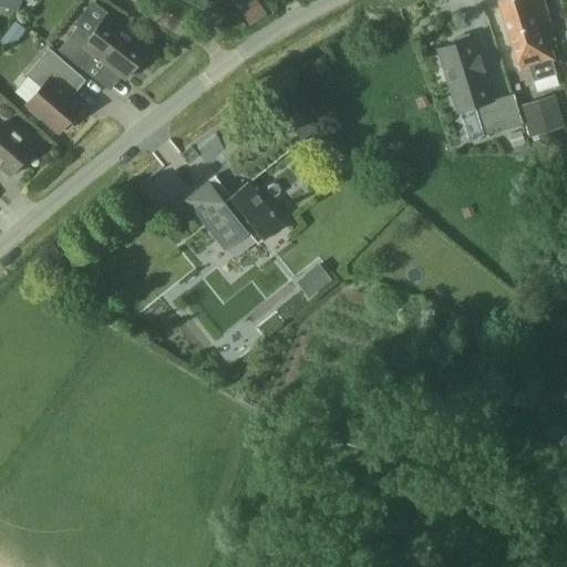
[(0,0),(0,7),(19,12),(23,0),(0,0)]
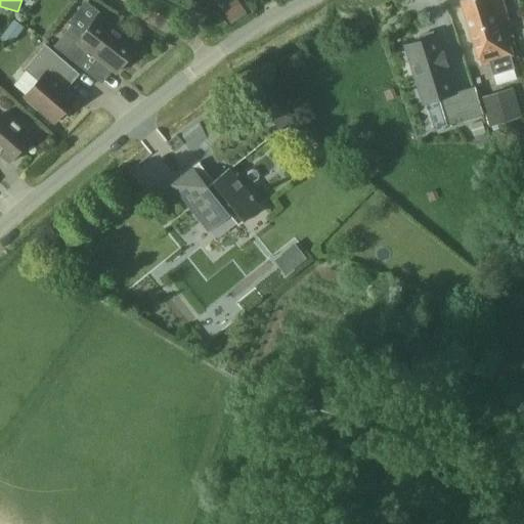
[(231,22),(246,12),(237,0),(234,0),(222,7),(231,22)]
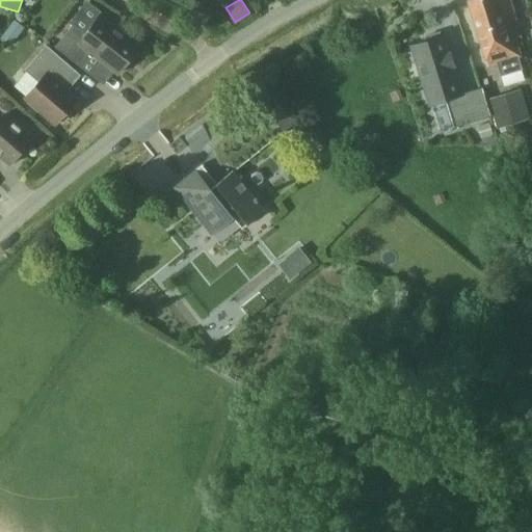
[(521,36),(514,18),(519,16),(513,0),(468,0),(487,67),(521,56),(515,38),(521,36)]
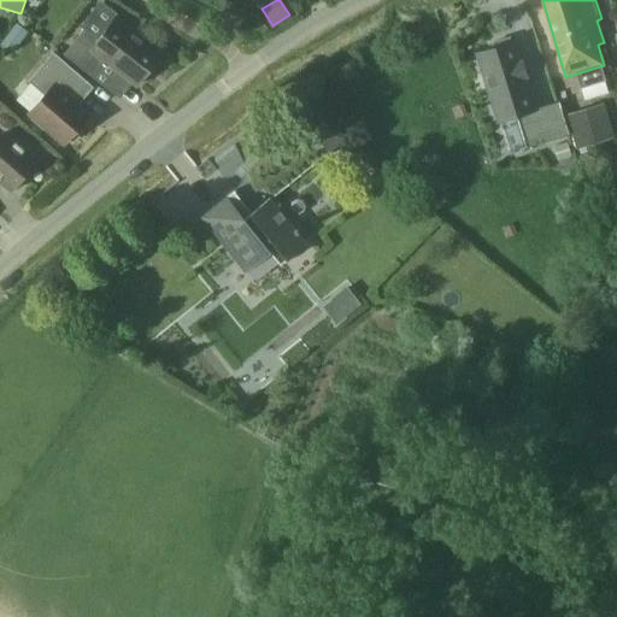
[(105,60),(137,86),(163,53),(116,17),(99,39),(84,28),(64,56),(93,77),(105,60)]
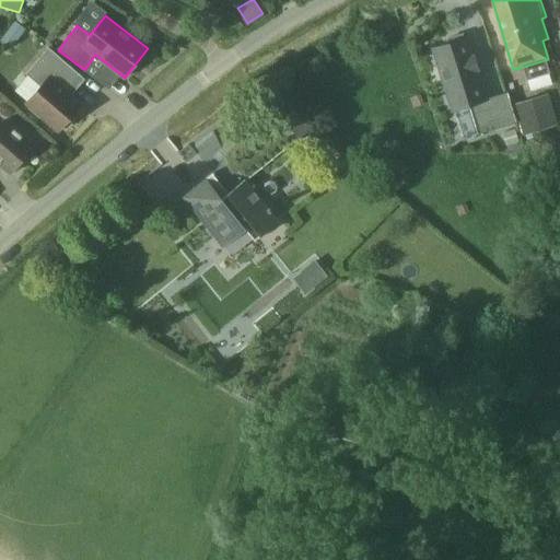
[(463,34),(447,38),(450,44),(433,48),(453,109),(469,104),(478,133),(516,121),(506,92),(486,98),(476,68),(478,67),(474,56),(473,57),(467,38),(464,39),(463,34)]
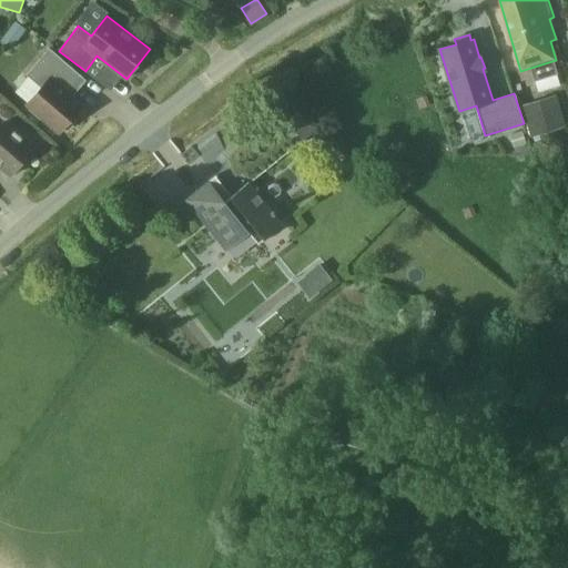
[(81,108),(67,95),(83,77),(50,48),(27,74),(41,88),(29,103),(32,107),(30,110),(40,118),(42,115),(61,131),(64,127),(68,130),(75,120),(73,117),(81,108)]
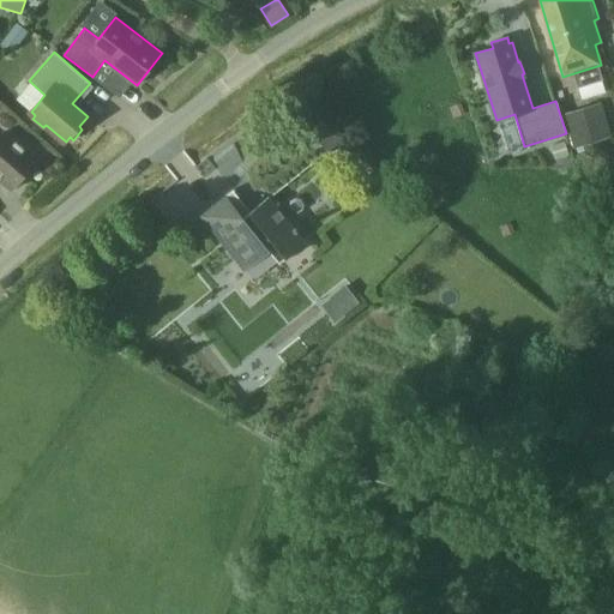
[(603,101),(564,110),(572,146),(612,137),(603,101)]
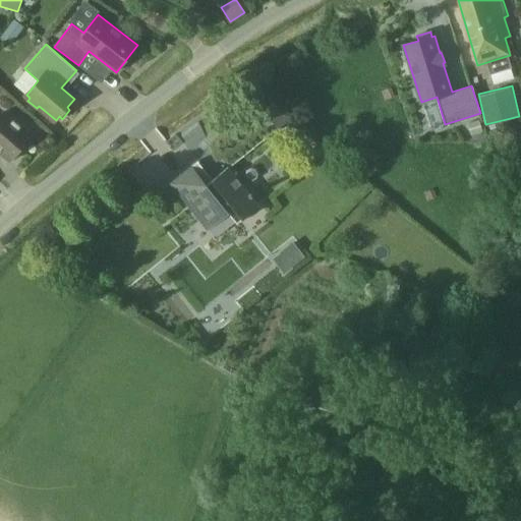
[(289,115),(272,101),(265,111),(282,125),(289,115)]
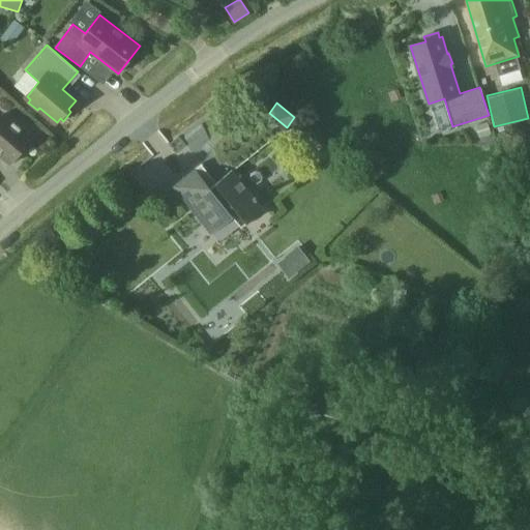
[(23,153),(21,151),(32,138),(4,114),(0,118),(0,153),(10,164),(12,160),(16,163),(23,153)]
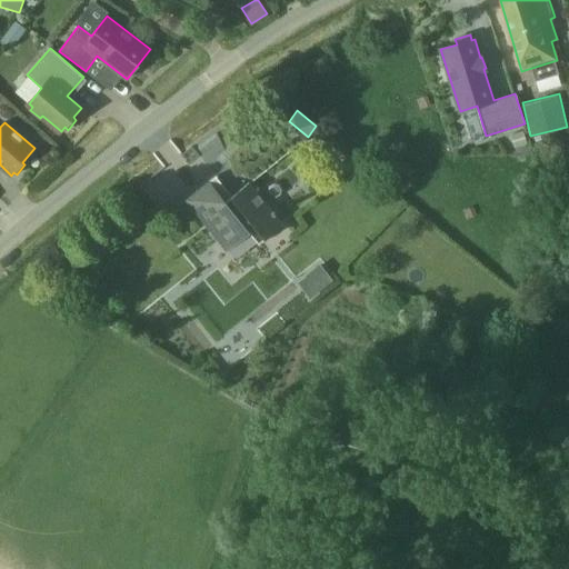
[(209,180),(186,199),(227,249),(256,226),(265,237),(282,222),(248,180),(225,199),(209,180)]
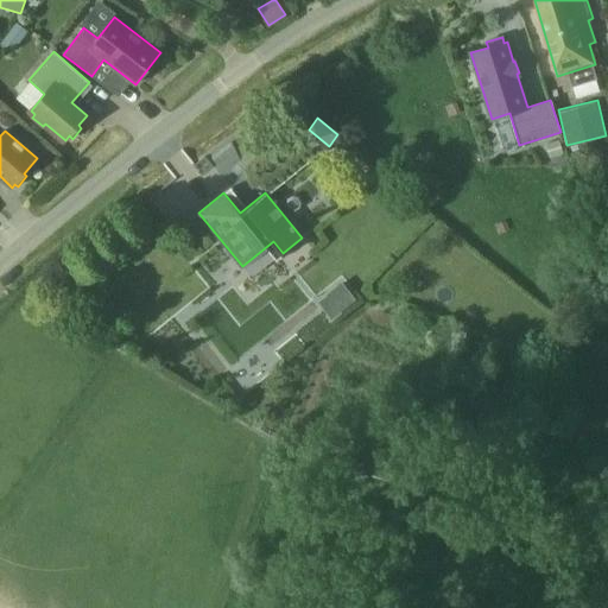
[(331,317),(356,297),(342,280),(318,301),(331,317)]
